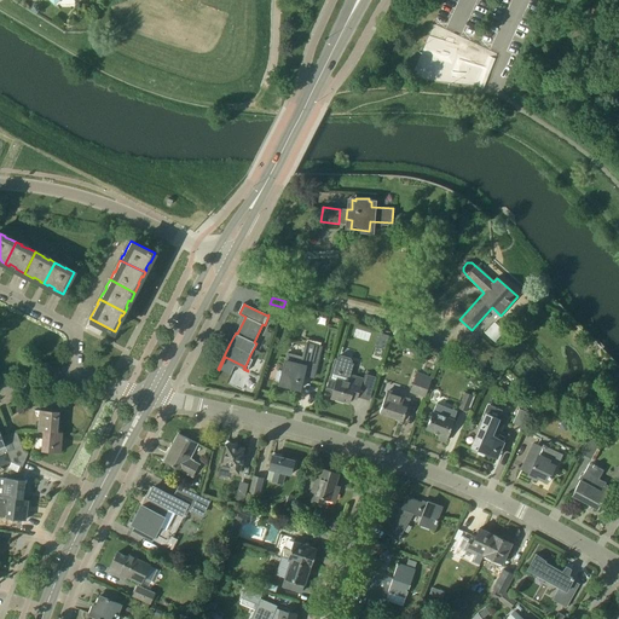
[(379,333),(376,339),(387,342),(389,336),(379,333)]
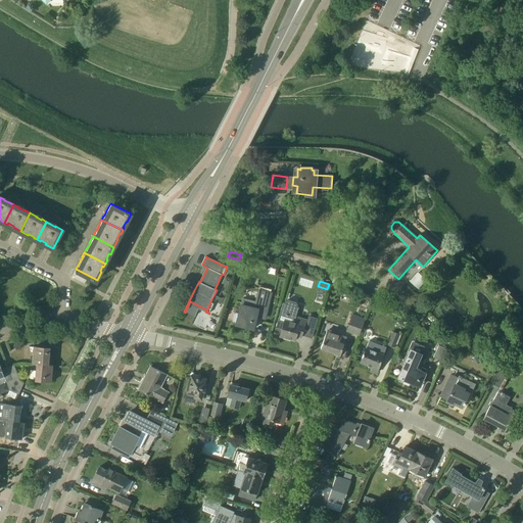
[(266,319),(270,301),(271,292),(258,289),(255,301),(243,298),(241,305),(236,325),(253,329),(256,317),(266,319)]
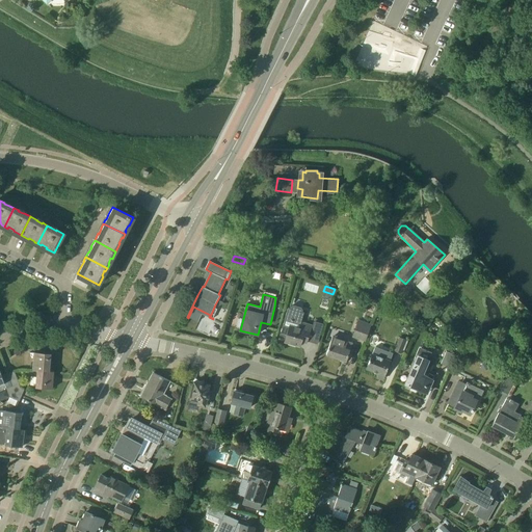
[(312,325),(301,322),(304,313),(302,312),(303,310),(301,308),(293,304),(291,306),(290,308),(289,308),(281,335),(287,337),(285,342),(300,346),(301,340),(307,342),(312,325)]
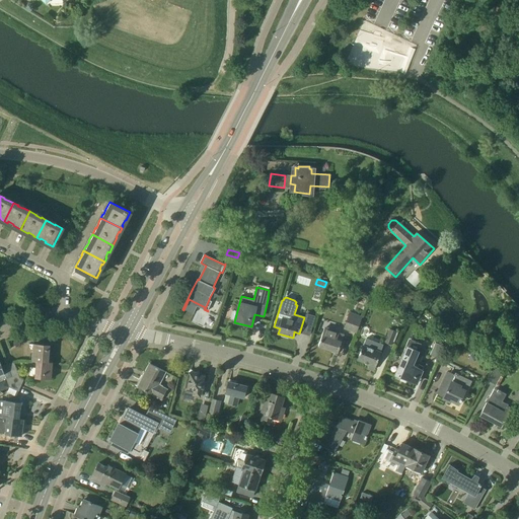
[(345,328),(358,334),(363,316),(351,312),(345,328)]
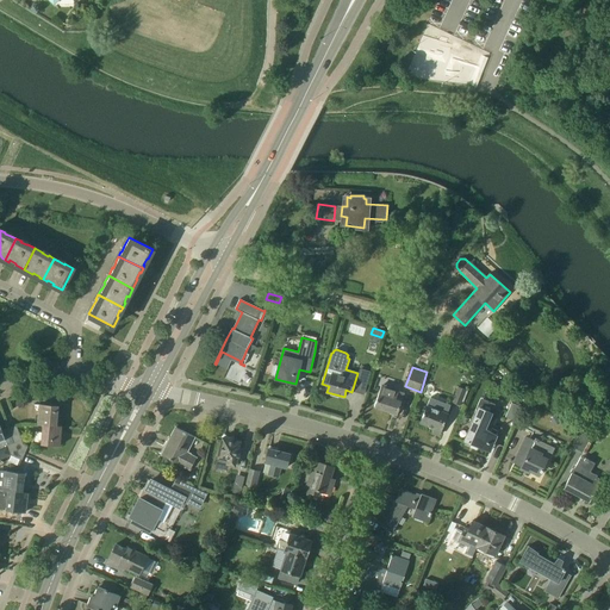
[(359,368),(358,391),(367,392),(368,369),(359,368)]
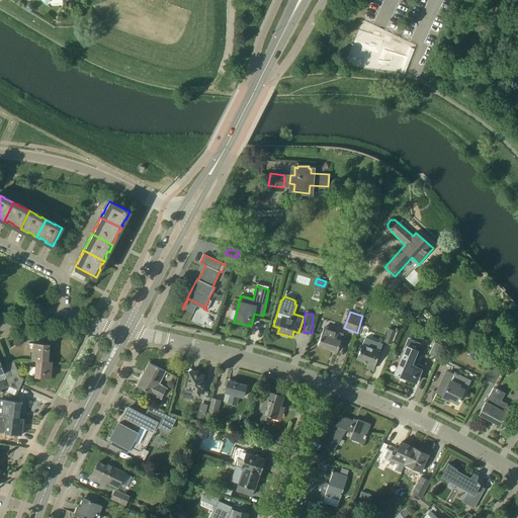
[(343,334),(338,333),(324,328),(318,345),(337,352),(341,341),(343,334)]
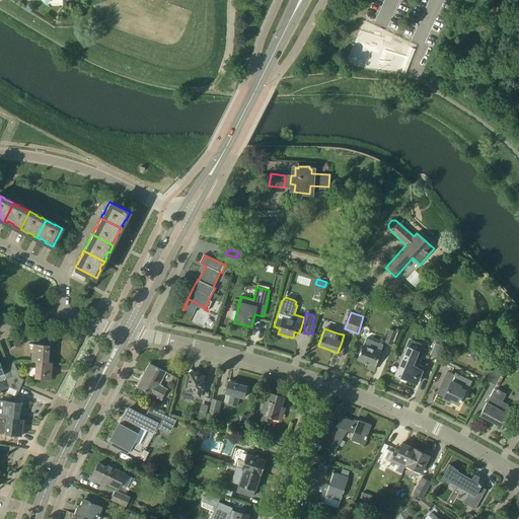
[(391,345),(396,331),(390,329),(385,343),(391,345)]
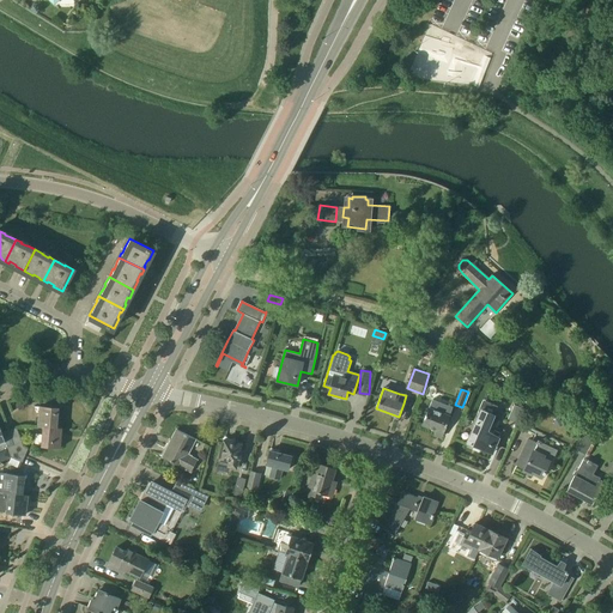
[(443,432),(453,407),(432,399),(423,425),(443,432)]
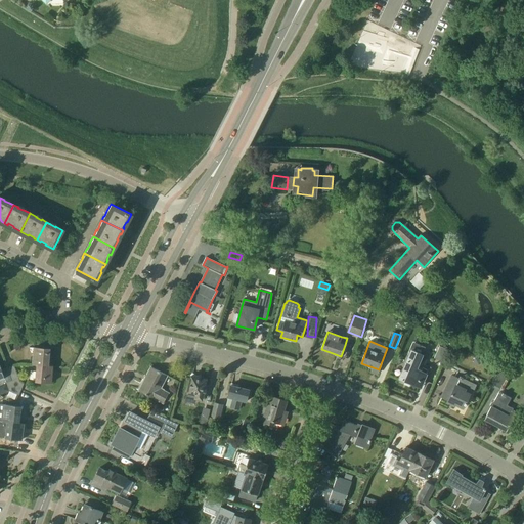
[(440,346),(434,358),(443,361),(448,349),(440,346)]
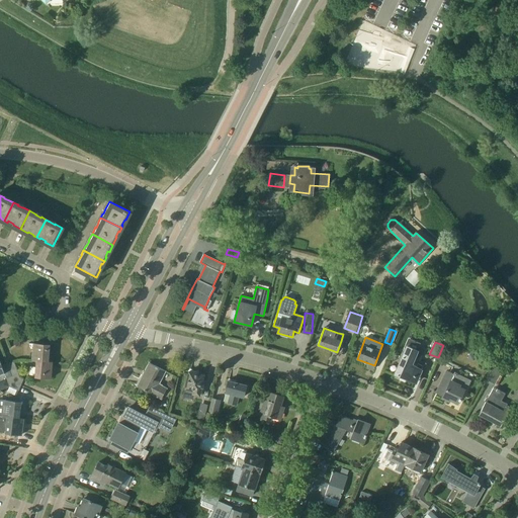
[(36,360),(48,361),(50,345),(33,343),(32,360),(36,360)]
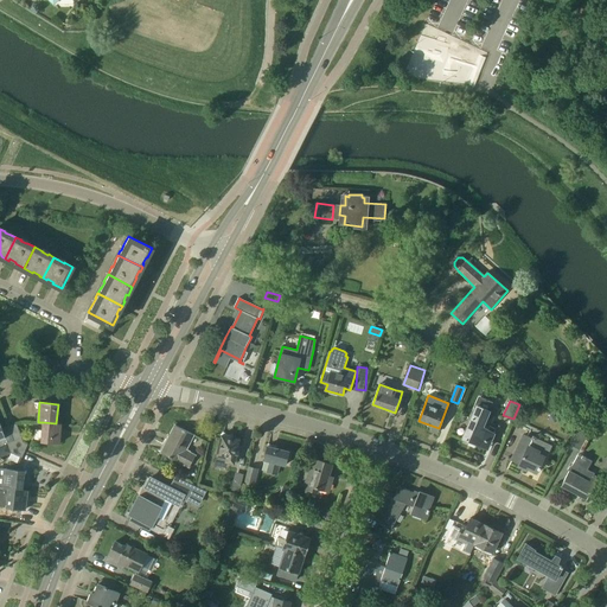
[(490,442),(494,432),(489,428),(487,429),(483,427),(489,410),(477,406),(472,417),(474,419),(466,440),(485,448),(487,441),(490,442)]
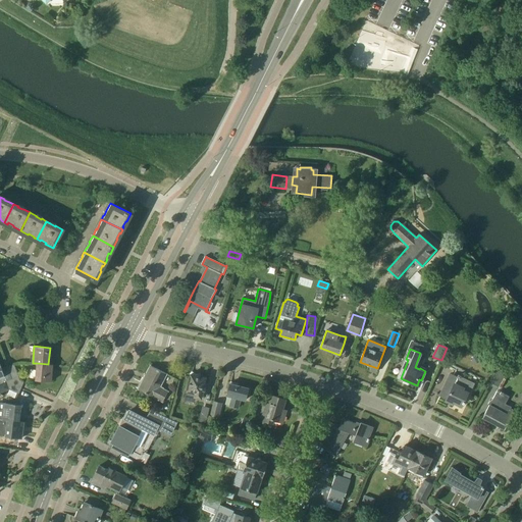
[(0,378),(5,376),(6,380),(12,378),(7,366),(2,368),(0,363),(0,378)]
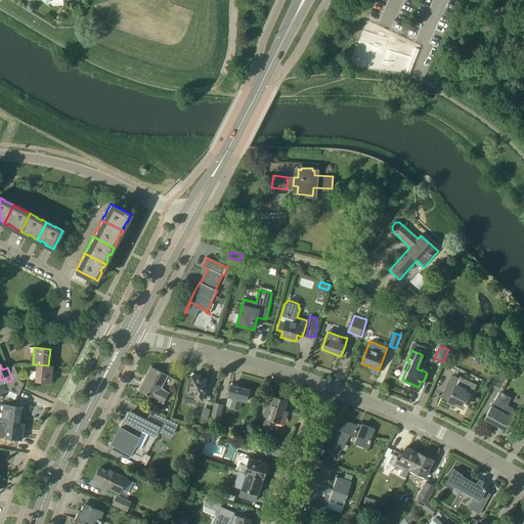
[(48,365),(37,364),(36,382),(52,383),(53,365),(48,365)]
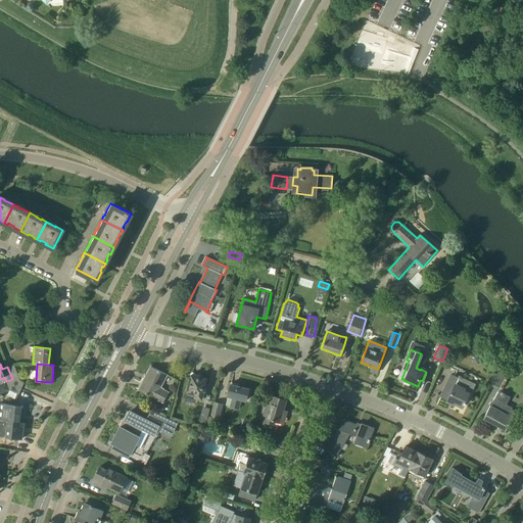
[(18,377),(17,374),(13,365),(7,367),(12,379),(18,377)]
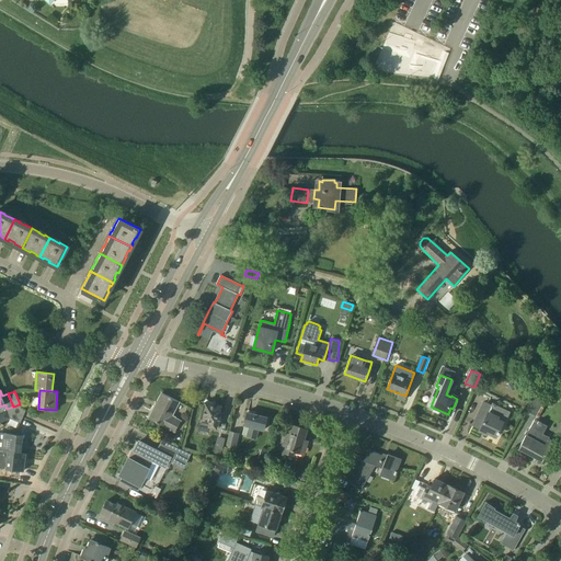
[(181,421),(171,416),(179,401),(162,392),(149,419),(165,426),(175,432),(181,421)]
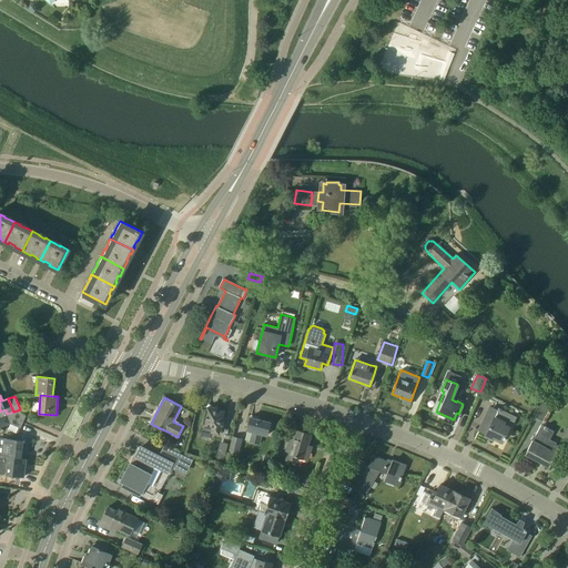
[(551,406),(541,402),(534,417),(543,422),(551,406)]
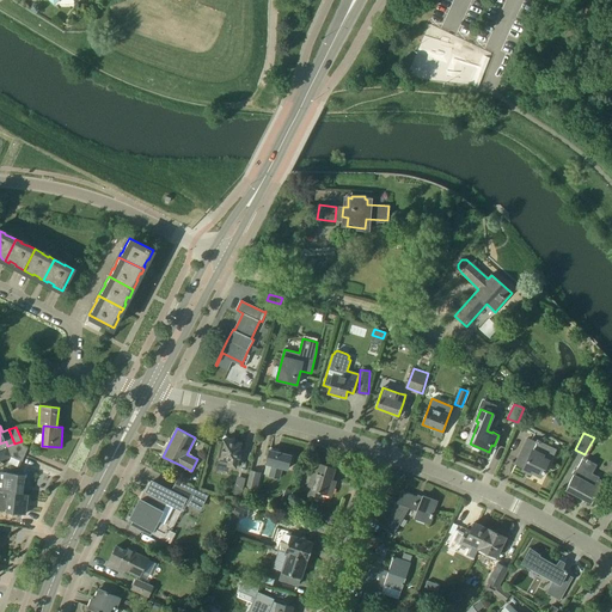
[(242,451),(239,450),(242,442),(224,439),(216,469),(228,472),(230,466),(236,467),(237,459),(239,459),(242,451)]
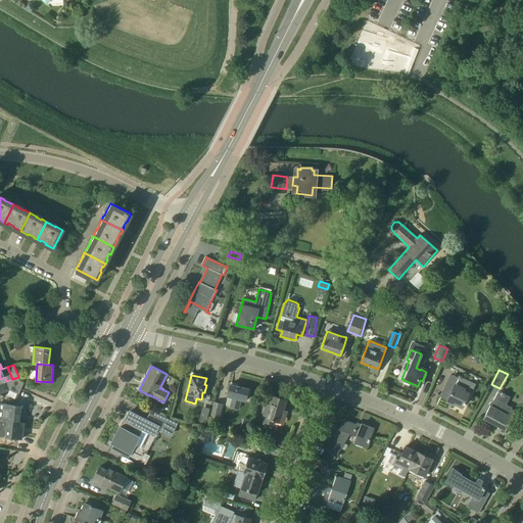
[(459,379),(453,376),(449,382),(448,382),(441,396),(448,399),(447,400),(454,403),(455,402),(463,407),(464,403),(465,405),(466,401),(465,401),(469,393),(465,391),(466,389),(456,385),(459,379)]
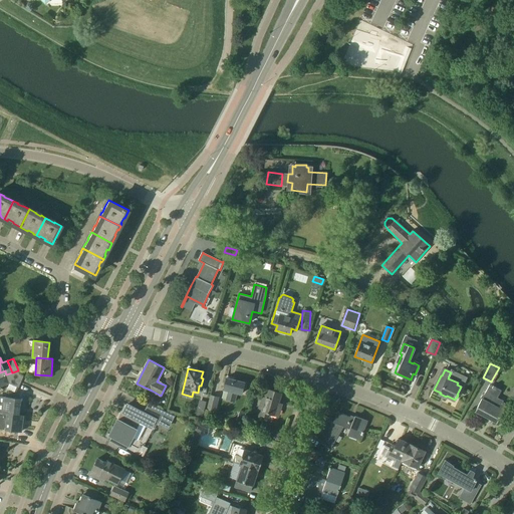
[(23,376),(19,374),(18,370),(12,372),(6,374),(7,376),(21,382),(23,376)]
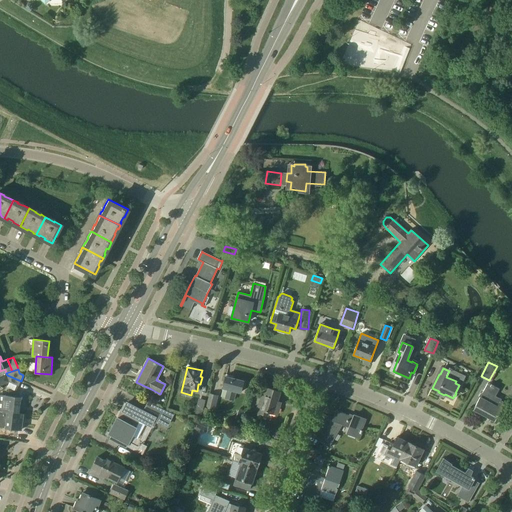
[(19,386),(21,381),(7,375),(9,382),(19,386)]
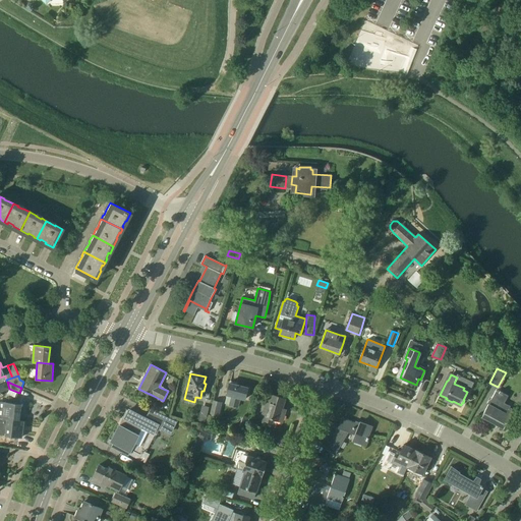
[(8,389),(5,383),(0,385),(3,392),(8,389)]
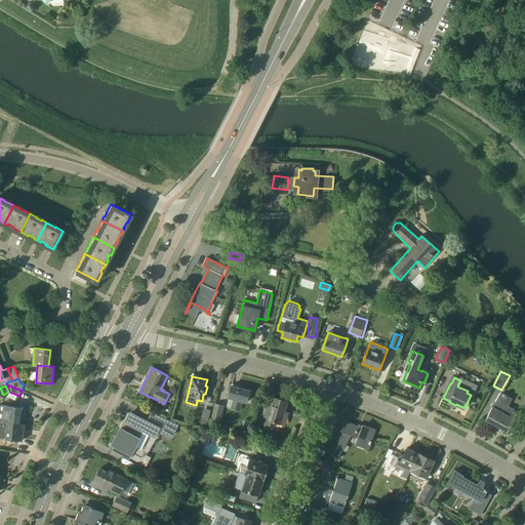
[(242,401),(247,402),(250,391),(232,386),(229,398),(234,399),(232,408),(239,410),(242,401)]
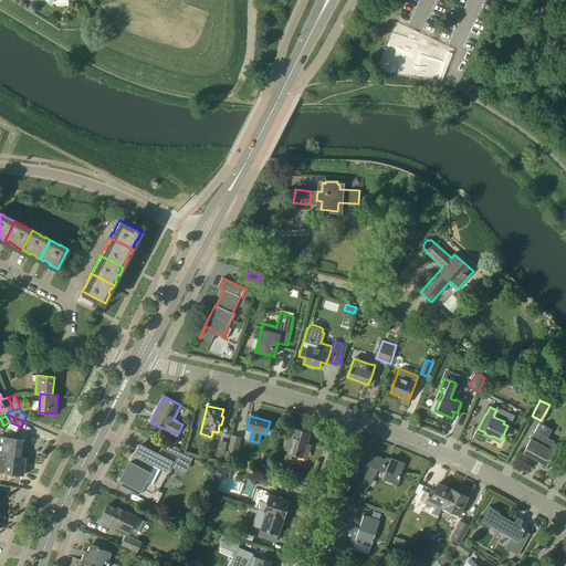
[(543,427),(538,425),(524,452),(547,464),(549,460),(557,446),(554,443),(555,441),(548,438),(552,430),(543,425),(543,427)]
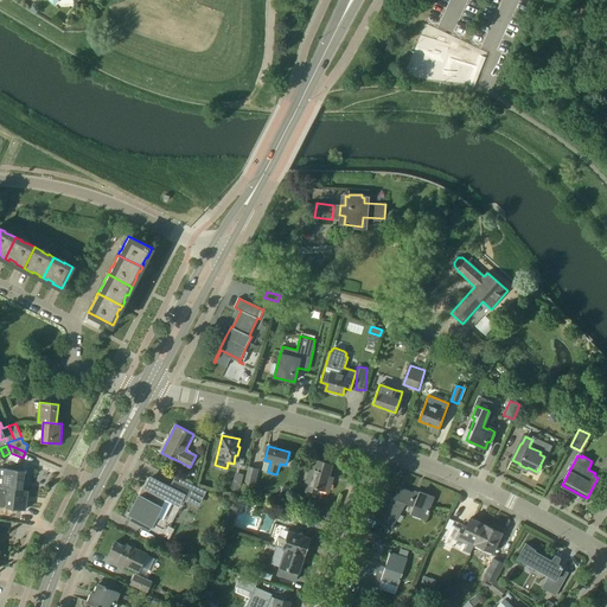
[(307,490),(317,492),(319,489),(328,492),(332,481),(327,480),(332,465),(313,459),(310,468),(313,470),(307,490)]
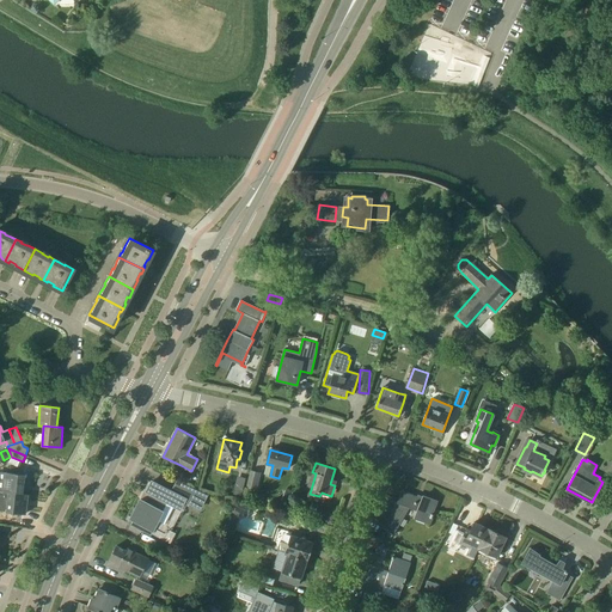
[(249,489),(256,490),(259,472),(252,470),(249,489)]
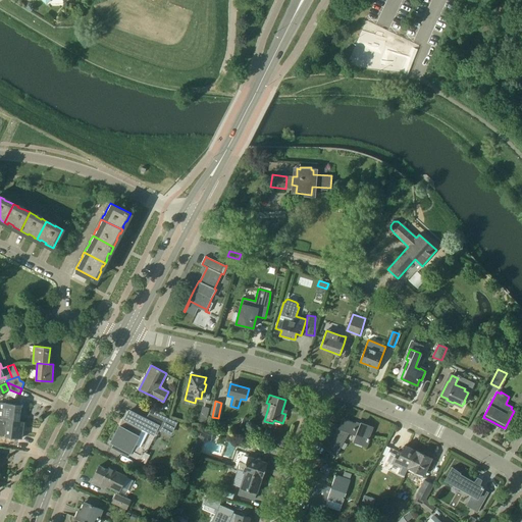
[(8,420),(19,420),(21,405),(5,402),(3,420),(8,420)]
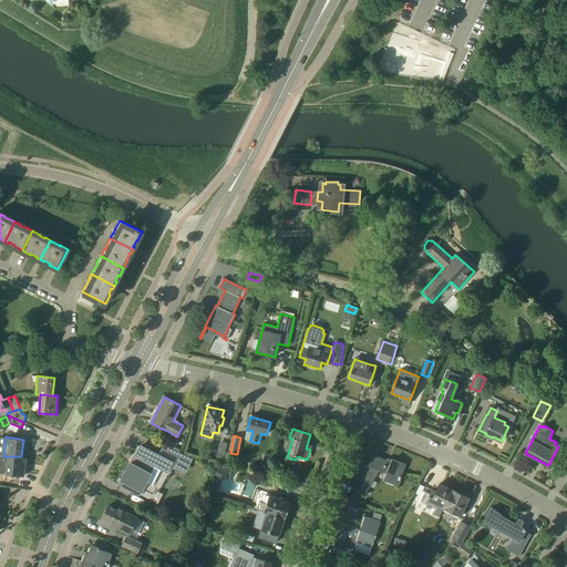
[(219,440),(217,450),(225,451),(227,442),(219,440)]
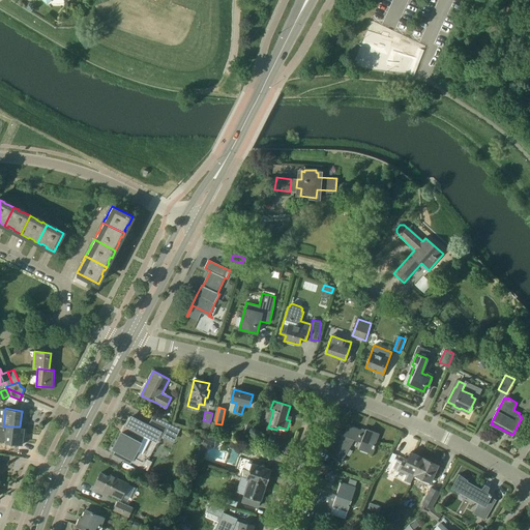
[(129,427),(125,435),(125,437),(153,450),(157,442),(155,441),(159,434),(173,441),(179,430),(153,416),(148,425),(131,417),(126,425),(129,427)]
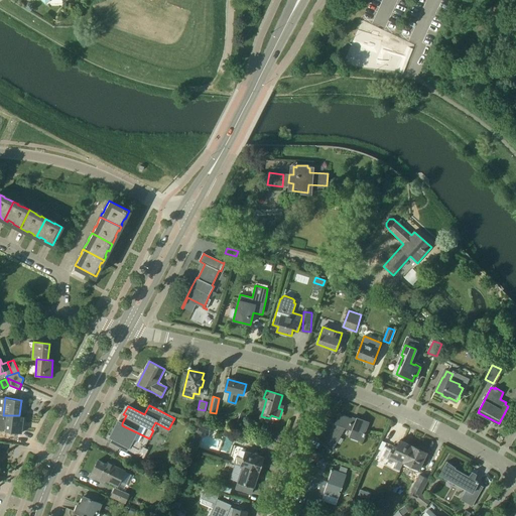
[(8,415),(3,415),(0,414),(0,430),(21,433),(23,416),(19,415),(8,415)]
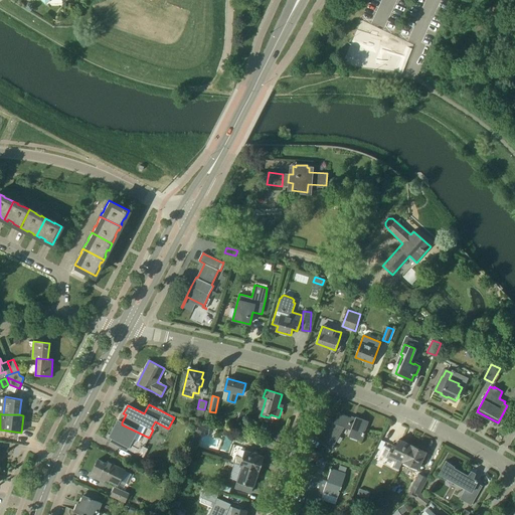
[(364,433),(363,433),(367,421),(356,417),(355,420),(339,413),(335,422),(326,438),(334,442),(344,426),(352,430),(350,436),(361,440),(364,433)]
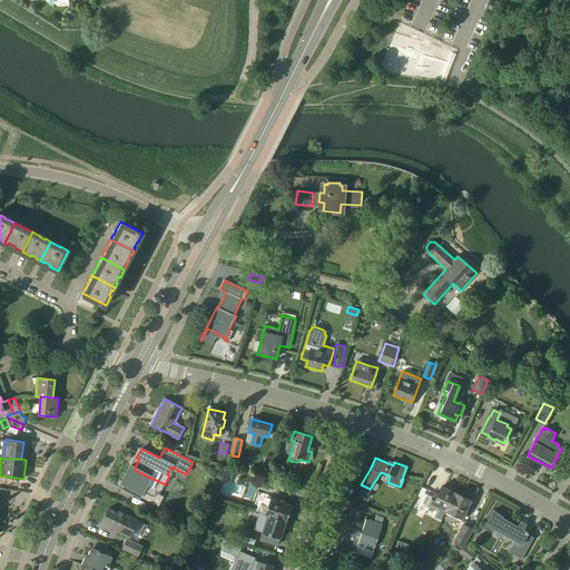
[(130,465),(129,468),(120,487),(140,497),(143,493),(153,499),(158,497),(165,484),(135,470),(135,468),(130,465)]
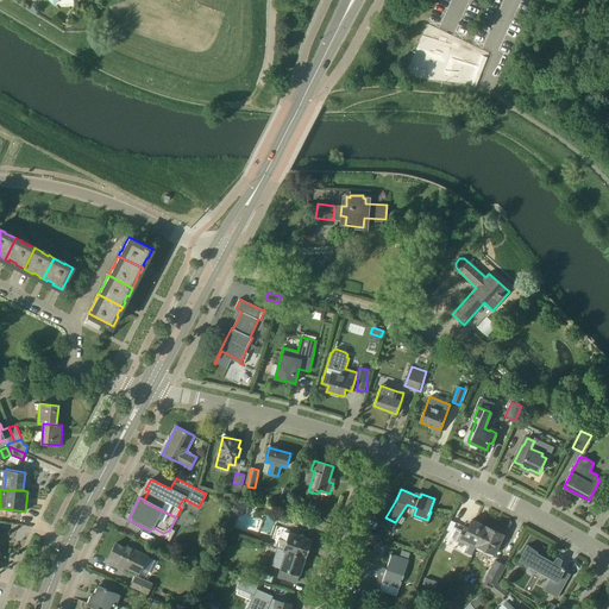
[(250,504),(236,500),(231,514),(238,516),(239,513),(246,515),(250,504)]
